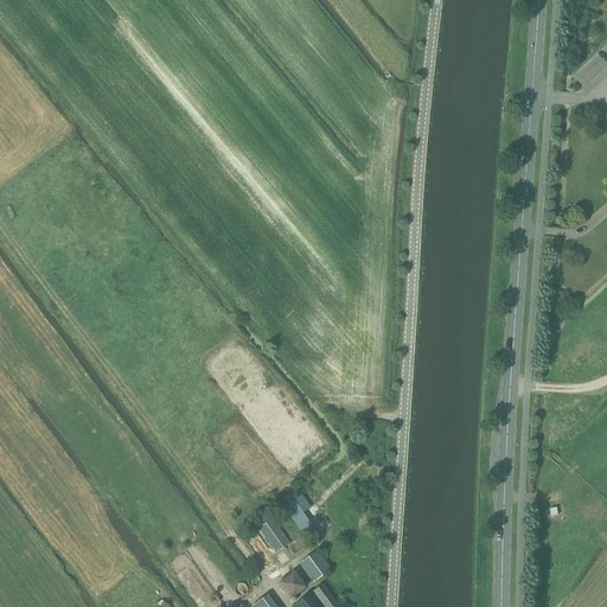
[(311,544),(321,537),(302,513),(311,508),(301,494),(285,508),(311,544)]
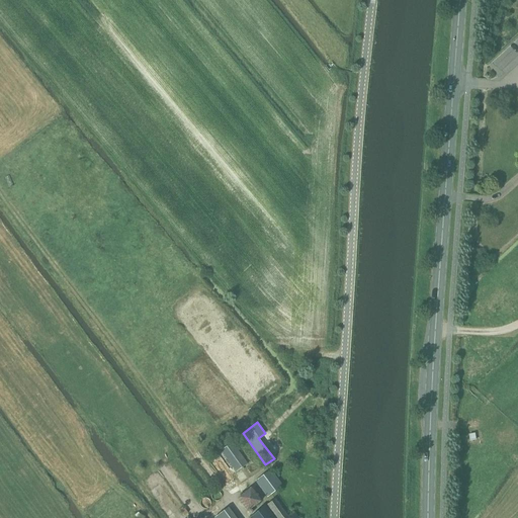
[(245,468),(248,466),(247,464),(248,463),(233,442),(221,450),(236,472),(244,466),(245,468)]
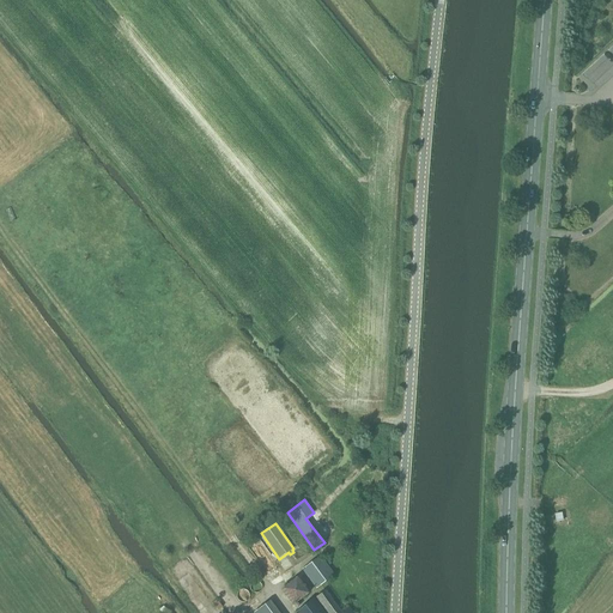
[(302,569),(316,588),(335,574),(320,556),(302,569)]
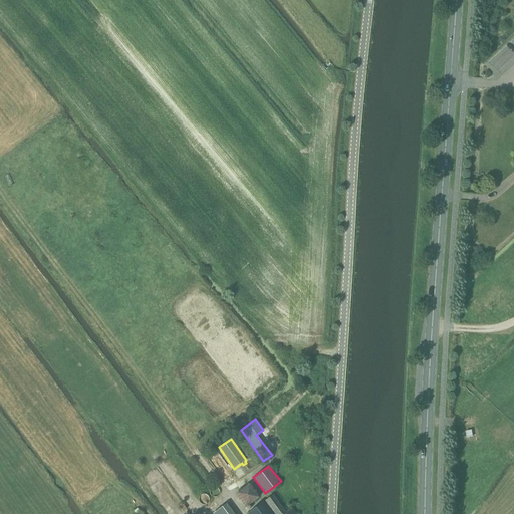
[(271,513),(263,502),(248,513),(294,513),(291,508),(286,512),(273,495),(265,501),(274,513),(271,513)]
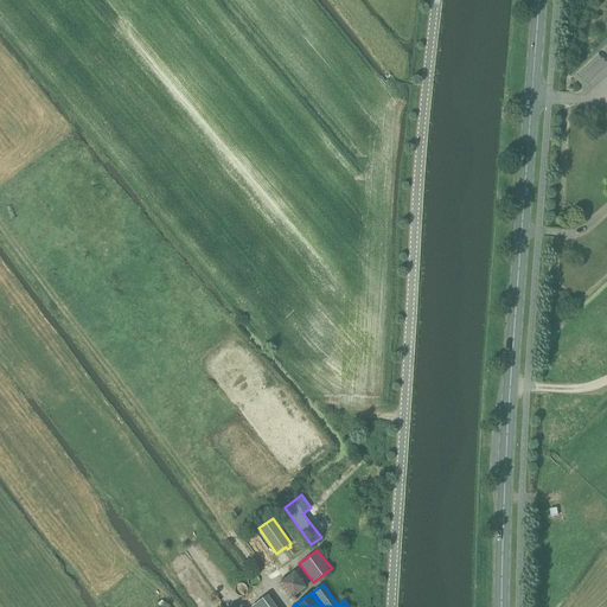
[(276,606),(267,594),(251,606),(276,606)]
